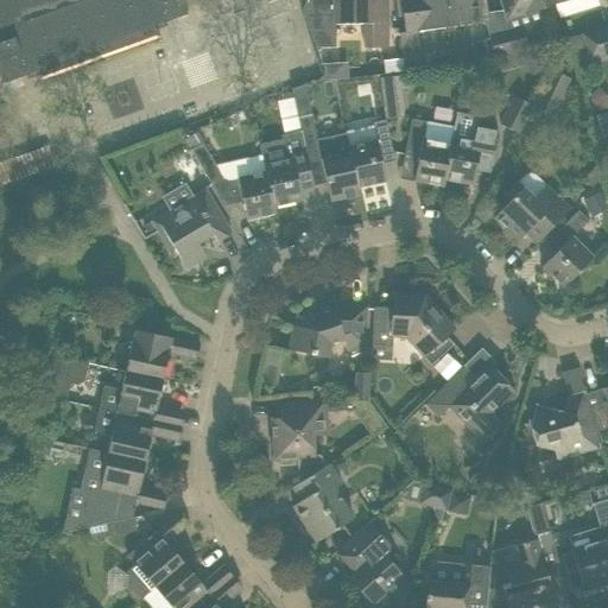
[(0,0),(0,73),(4,83),(37,71),(39,78),(158,36),(154,26),(188,14),(182,0),(0,0)]
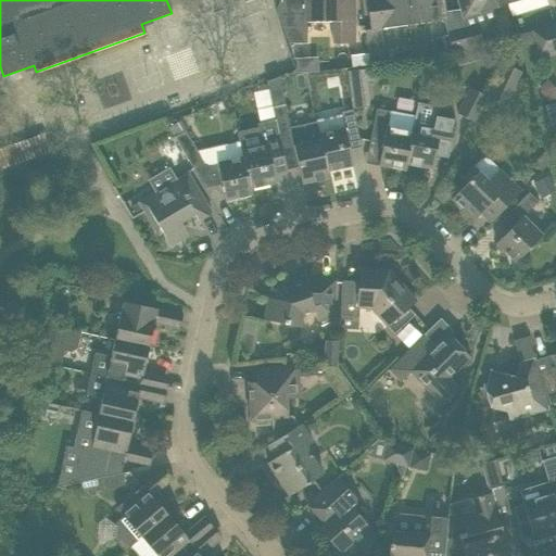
[(279,0),(276,8),(288,43),(305,43),(305,21),(331,21),(331,43),(354,42),(354,19),(353,0),(279,0)]
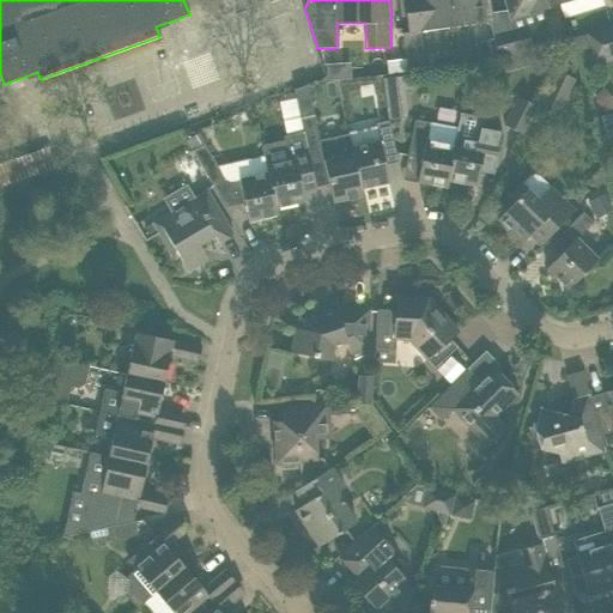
[(449,28),(445,0),(402,0),(407,34),(449,28)]
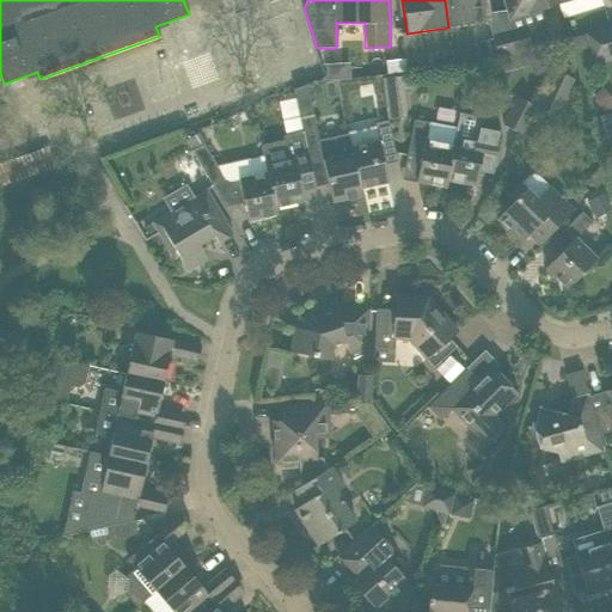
[(445,0),(448,28),(491,20),(488,0),(445,0)]
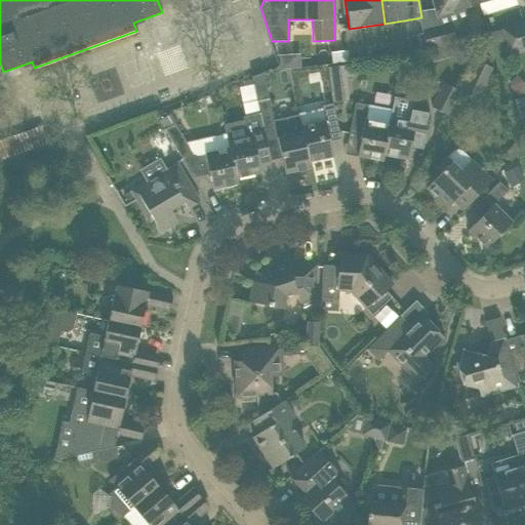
[(478,4),(476,0),(432,0),(438,16),(478,4)]
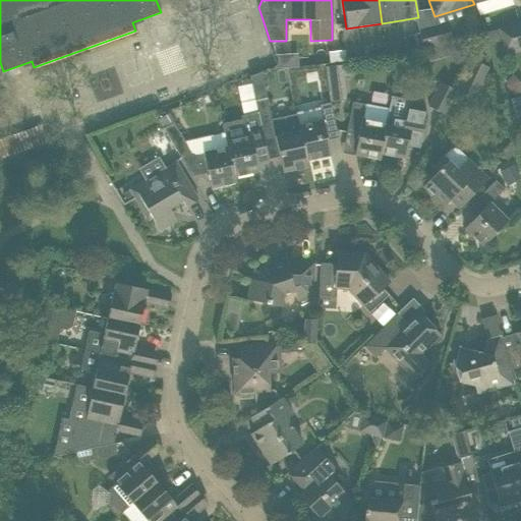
[(472,0),(474,4),(478,16),(512,5),(510,0),(472,0)]
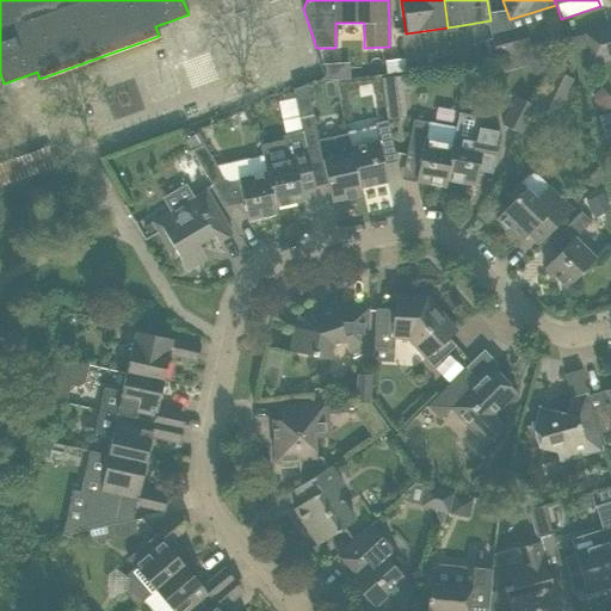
[(610,25),(584,34),(591,60),(610,55),(610,25)]
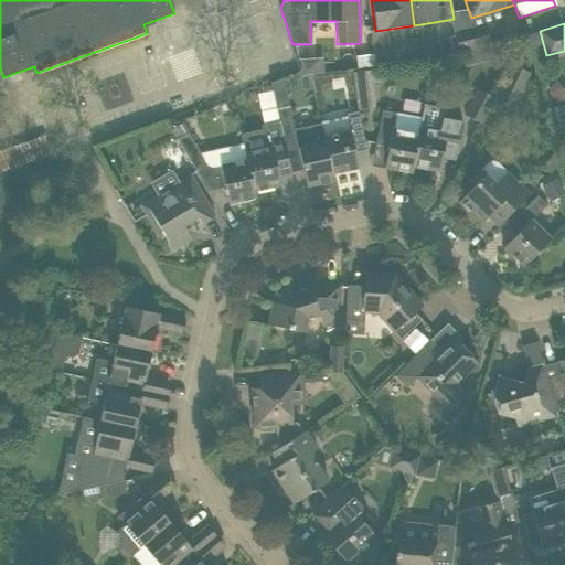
[(486,25),(468,30),(471,49),(490,43),(486,25)]
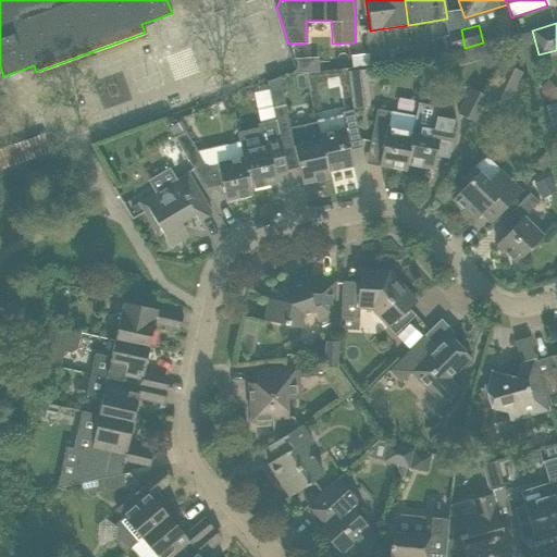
[(465,48),(461,29),(447,33),(452,51),(465,48)]
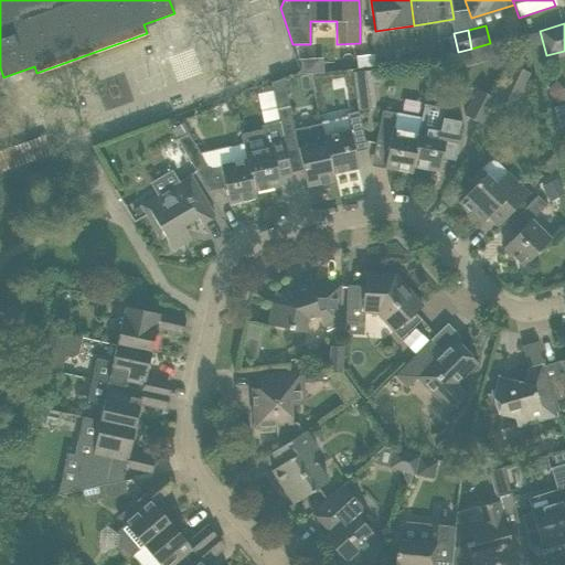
[(390,46),(371,49),(373,67),(392,64),(390,46)]
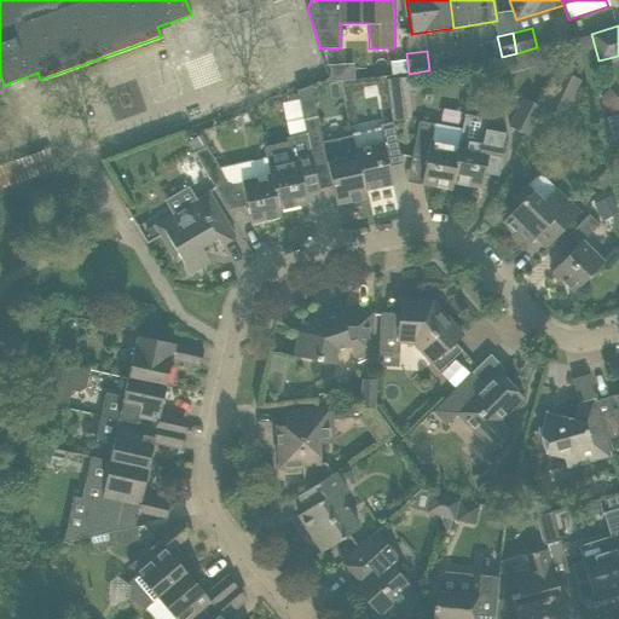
[(389,53),(389,65),(400,65),(400,53),(389,53)]
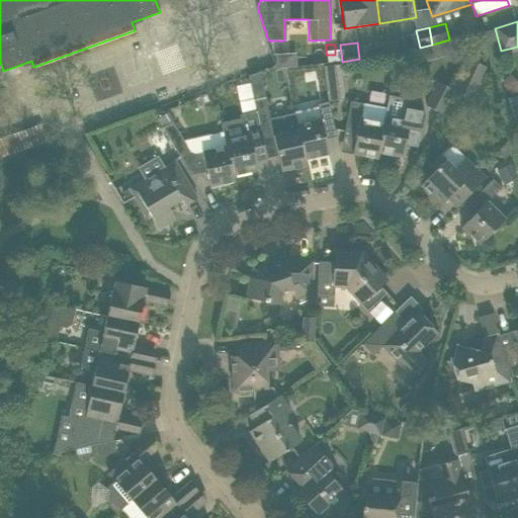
[(470,59),(454,91),(469,98),(486,67),(470,59)]
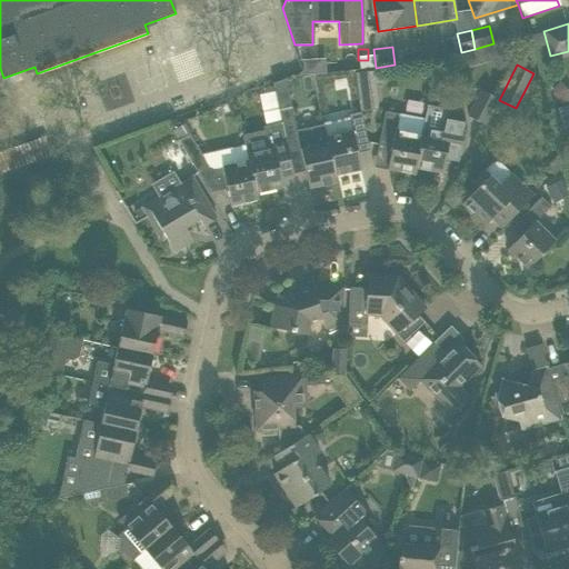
[(353,71),(355,85),(382,82),(380,69),(353,71)]
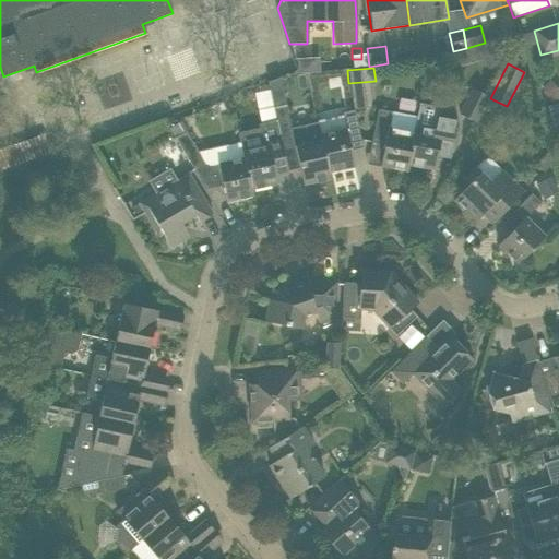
[(459,114),(476,122),(489,96),(472,87),(459,114)]
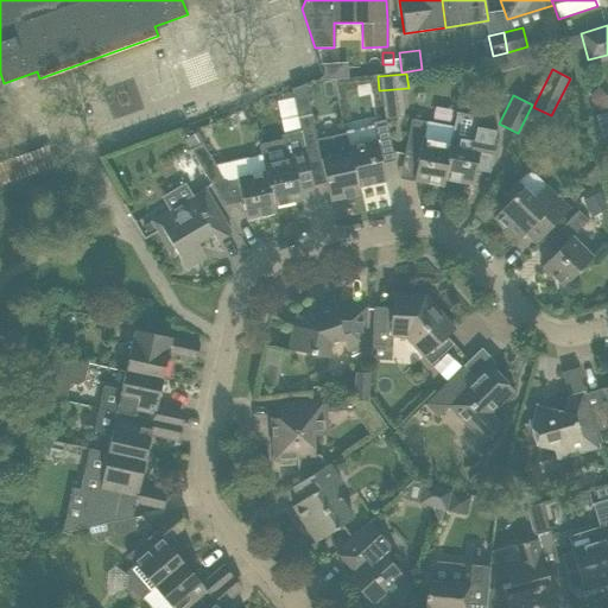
[(449,145),(444,179),(473,185),(473,179),(474,178),(487,182),(488,173),(498,130),(498,127),(476,122),(477,116),(455,112),(454,121),(453,126),(449,145)]
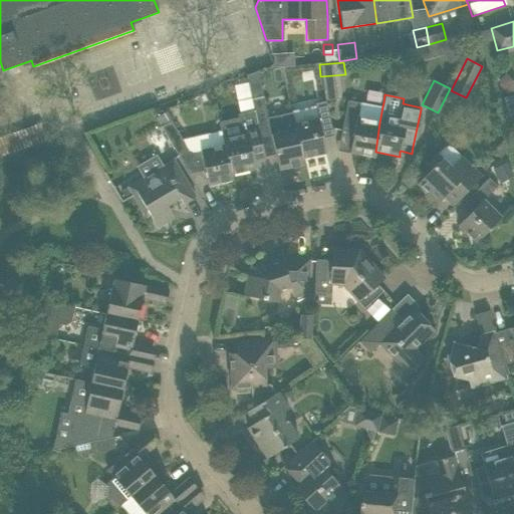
[(513,94),(503,98),(508,115),(513,113),(513,94)]
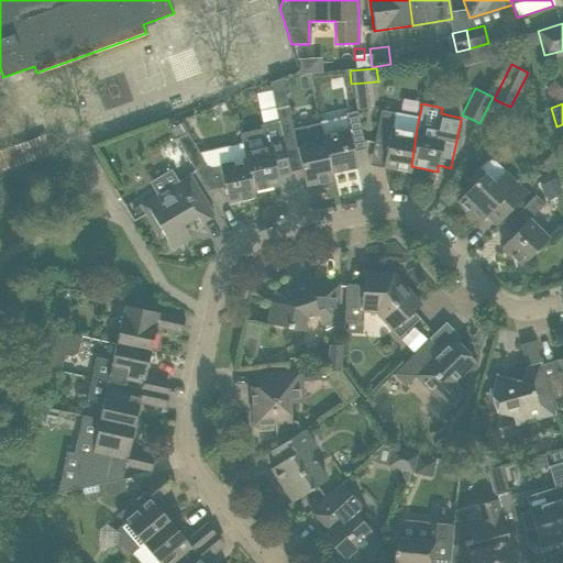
[(287,106),(275,108),(278,120),(277,120),(285,153),(285,152),(297,150),(305,186),(332,180),(331,174),(321,134),(320,129),(308,132),(306,125),(291,128),(287,106)]
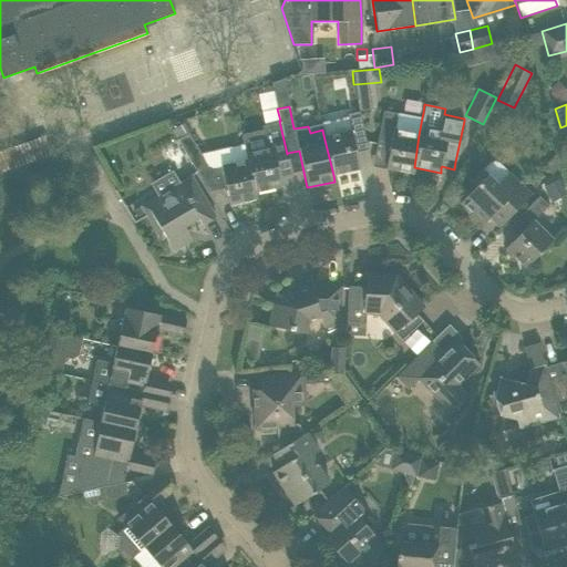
[(269,110),(272,123),(279,121),(280,121),(277,109),(277,107),(269,110)]
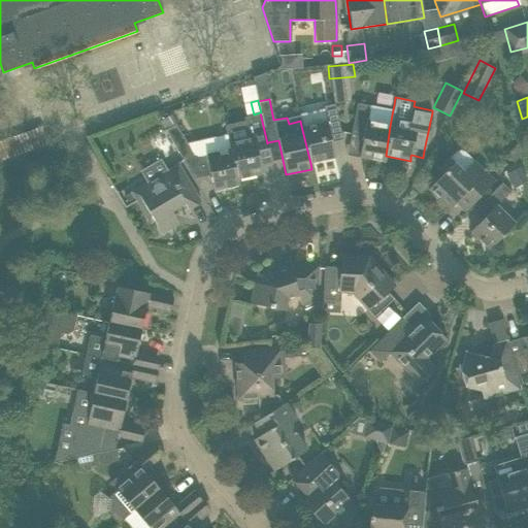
[(355,114),(351,135),(363,137),(359,158),(385,162),(386,156),(390,126),(393,109),(357,103),(355,114)]
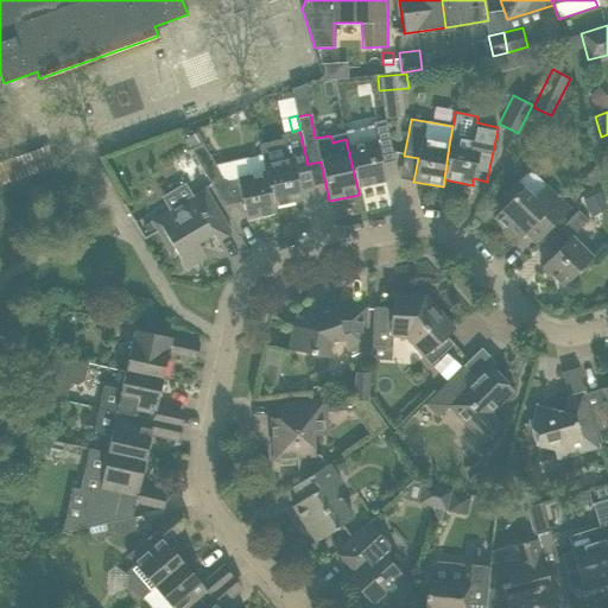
[(258,144),(260,154),(263,153),(274,207),(302,201),(301,192),(314,190),(308,164),(308,165),(299,130),(292,132),(280,134),(280,139),(258,144)]
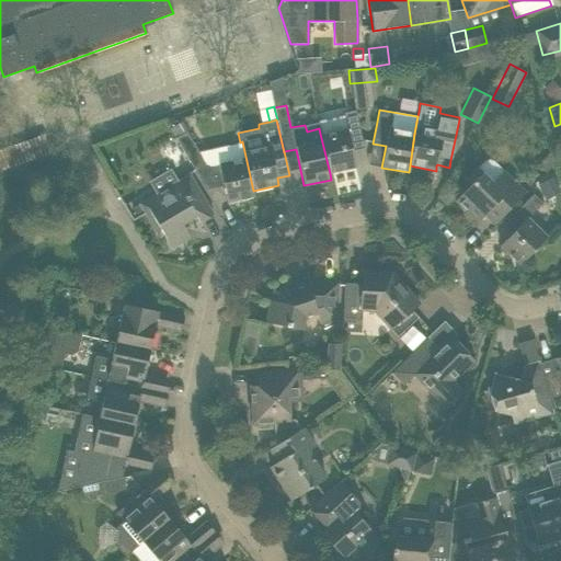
[(346,127),(320,134),(330,173),(355,168),(346,127)]
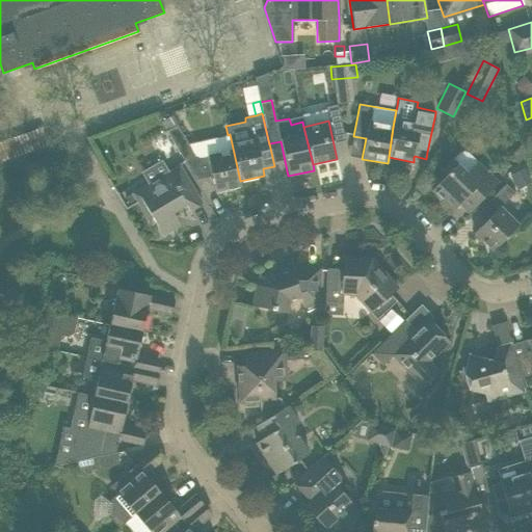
[(166,130),(178,150),(188,143),(177,125),(166,130)]
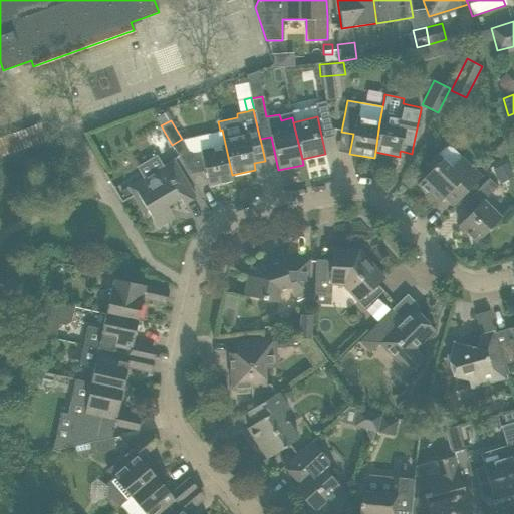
[(222,130),(220,131),(190,137),(196,167),(203,165),(208,186),(233,181),(231,175),(232,175),(222,130)]
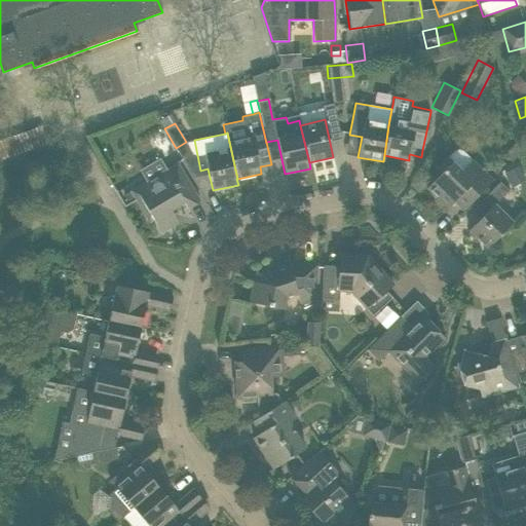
[(505,155),(513,161),(522,151),(515,145),(505,155)]
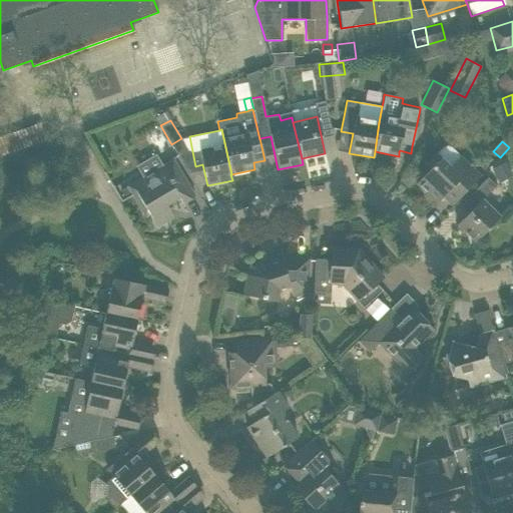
[(416,183),(436,204),(443,197),(451,205),(480,176),(460,156),(451,147),(447,146),(443,147),(437,153),(425,165),(429,169),(416,183)]
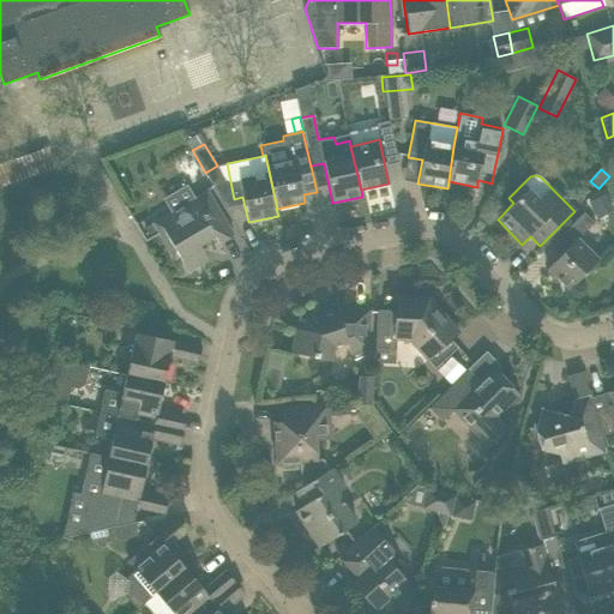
[(173,211),(152,223),(174,260),(179,257),(188,272),(203,263),(193,248),(198,246),(214,236),(217,245),(233,235),(206,191),(182,205),(187,215),(178,220),(173,211)]
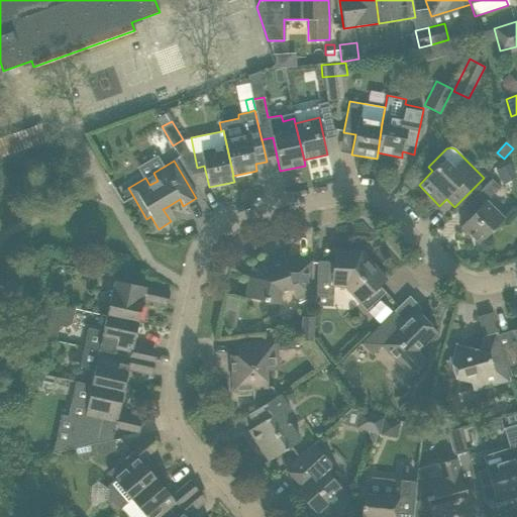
[(496,171),(504,185),(516,178),(509,164),(496,171)]
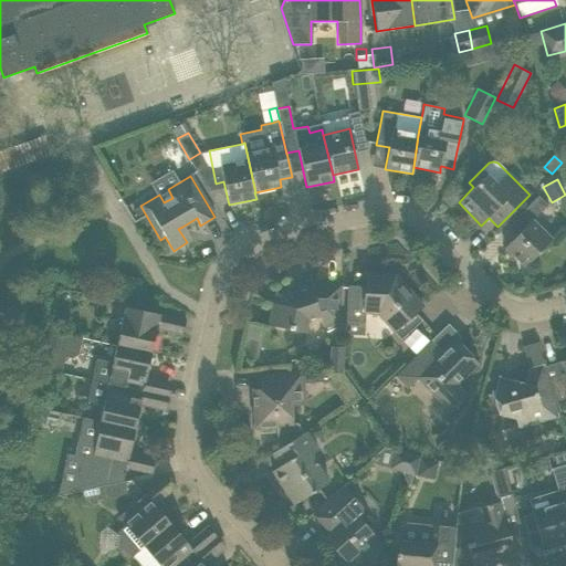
[(537,197),(526,208),(535,217),(546,205),(537,197)]
